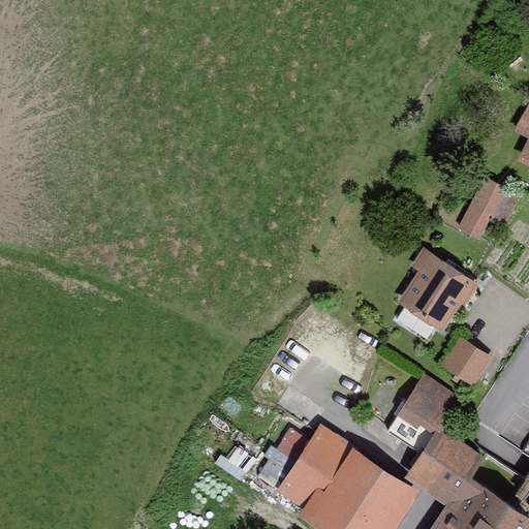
[(486,176),(458,226),(479,238),(492,217),(506,224),(522,195),(486,176)]
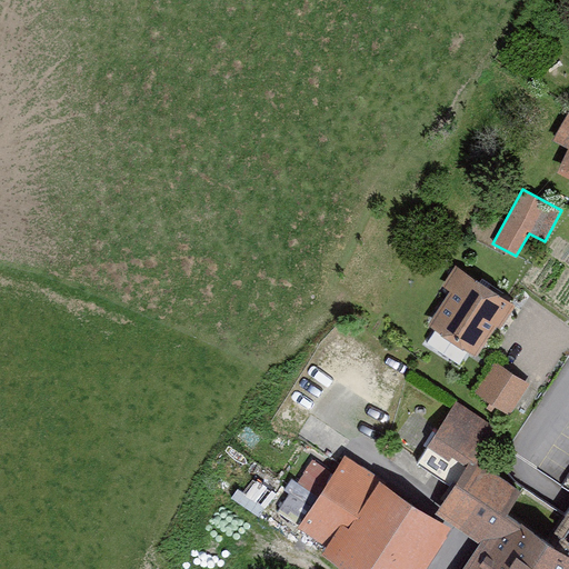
[(500,328),(516,303),(455,265),(442,285),(450,290),(428,323),(477,355),(496,325),(500,328)]
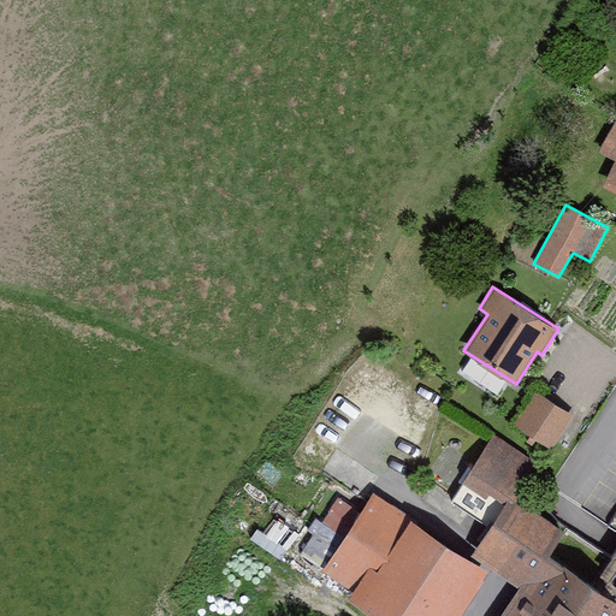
[(552,448),(574,414),(537,390),(515,425),(552,448)]
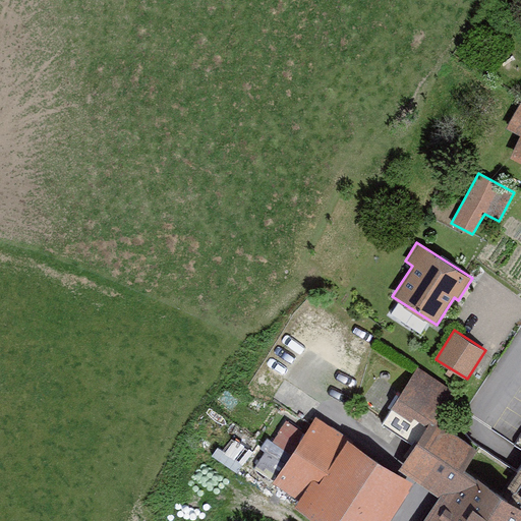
[(426,427),(437,420),(456,391),(418,366),(392,407),(426,427)]
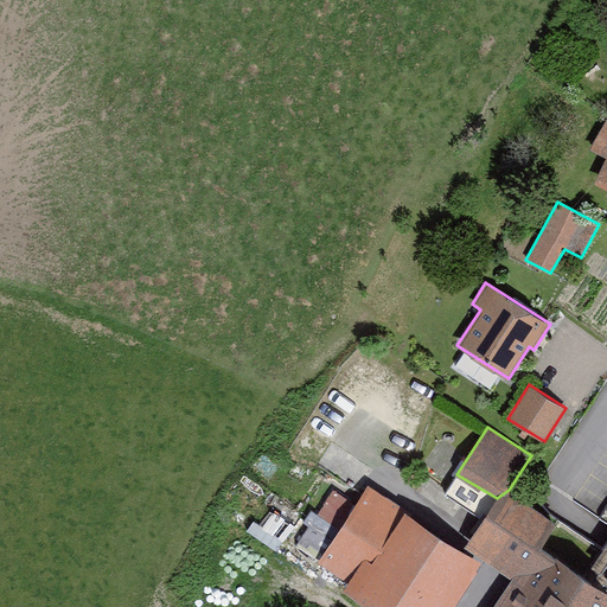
[(370,606),(452,606),(484,561),(369,484),(318,560),(349,580),(343,589),(370,606)]
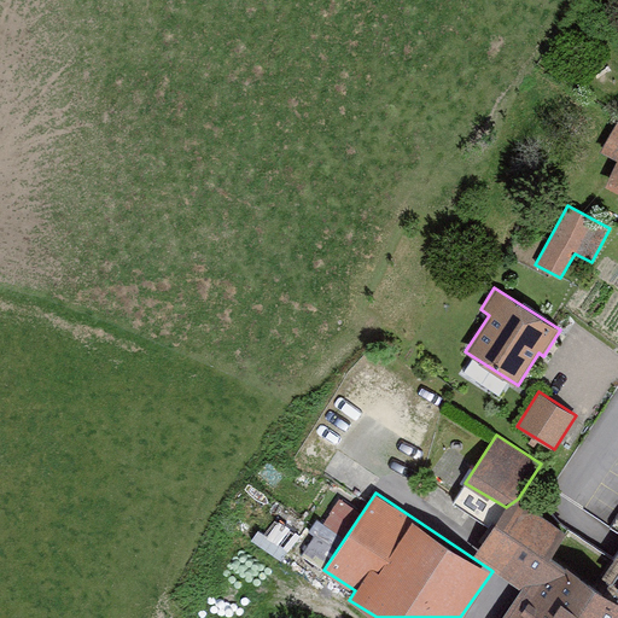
[(617,617),(617,605),(596,584),(551,555),(566,531),(518,499),(506,507),(474,553),(522,589),(501,617),(617,617)]
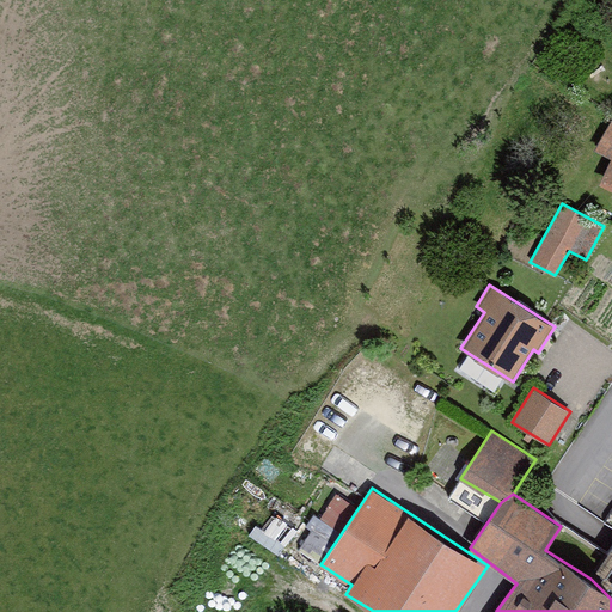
[(611,542),(591,579),(611,599),(611,542)]
